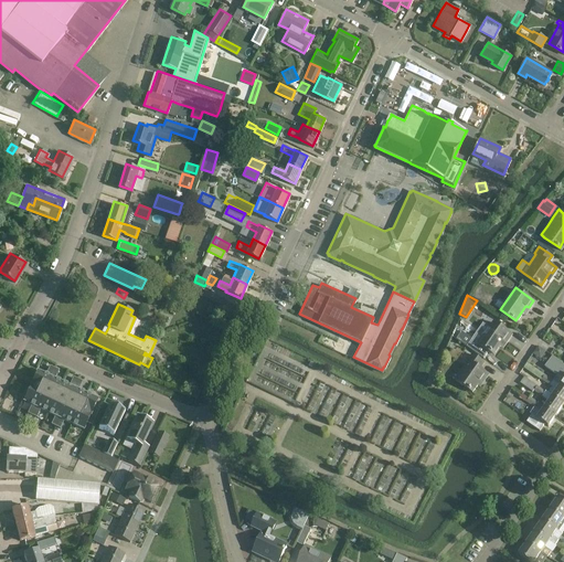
[(482,356),(488,349),(492,352),(502,338),(506,340),(511,332),(492,320),(488,326),(482,321),(466,345),(482,356)]
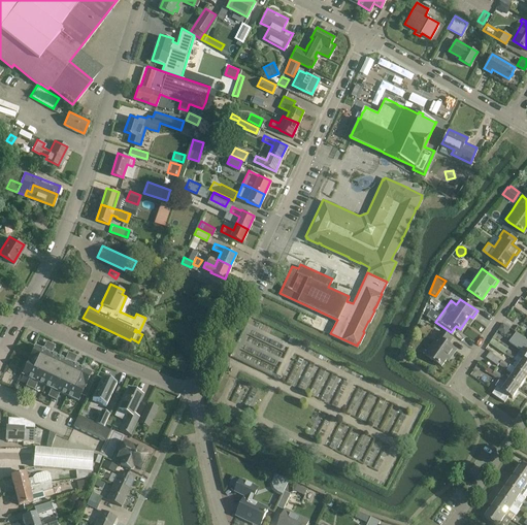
[(505,316),(501,321),(502,321),(509,326),(512,328),(516,322),(505,316)]
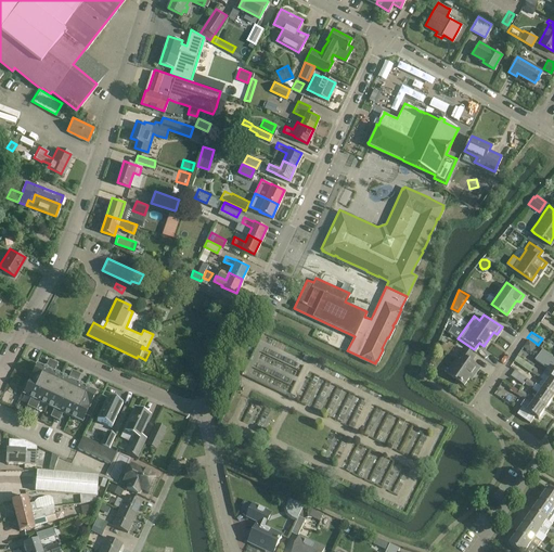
[(528,337),(523,345),(530,350),(536,343),(528,337)]
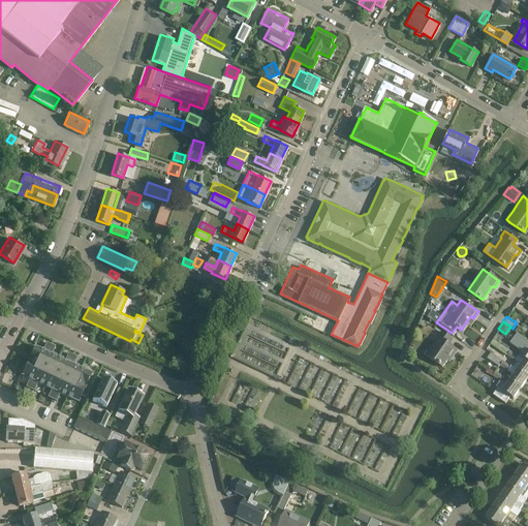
[(453,354),(456,348),(447,343),(452,337),(440,329),(436,336),(438,337),(432,346),(431,345),(425,353),(441,365),(451,352),(453,354)]
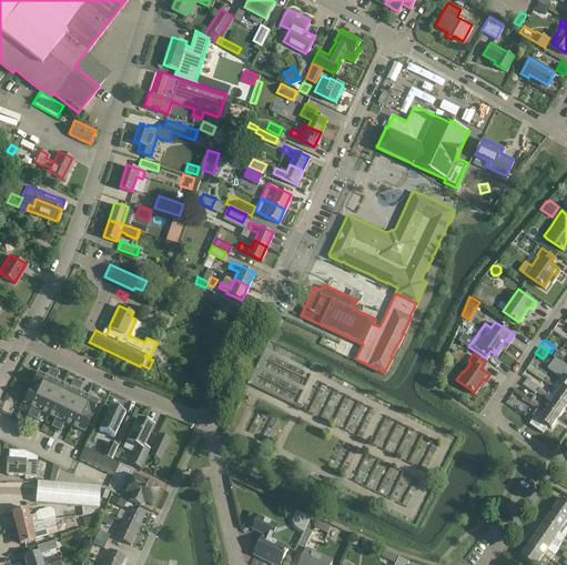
[(566,389),(566,363),(555,355),(546,366),(562,376),(558,382),(566,389)]
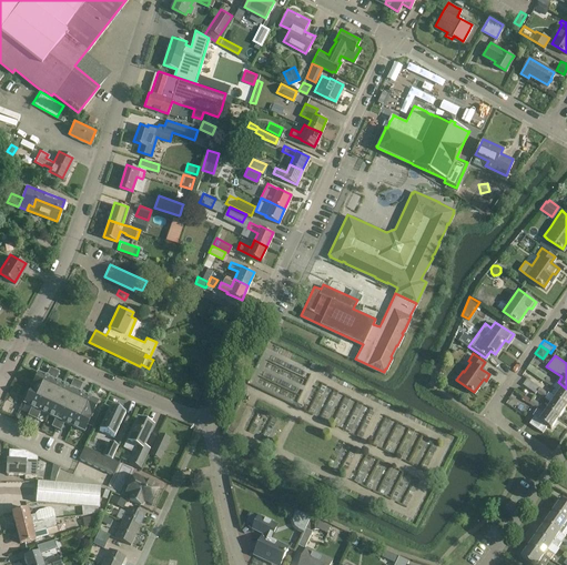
[(549,393),(565,404),(566,401),(566,389),(558,382),(557,383),(546,375),(528,363),(526,367),(544,379),(554,386),(549,393)]
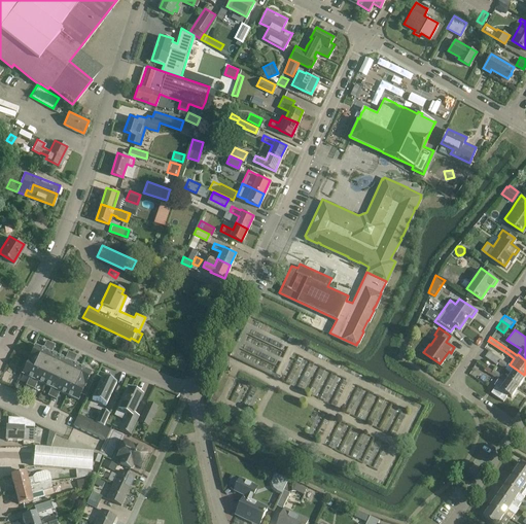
[(34,344),(28,358),(39,363),(49,341),(45,340),(41,347),(34,344)]
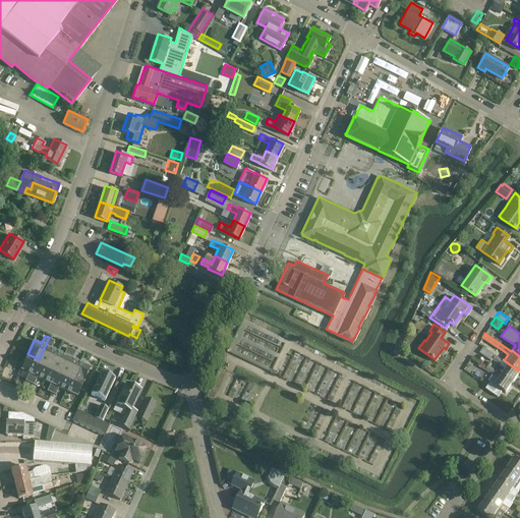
[(49,337),(39,359),(50,364),(56,350),(49,347),(53,339),(49,337)]
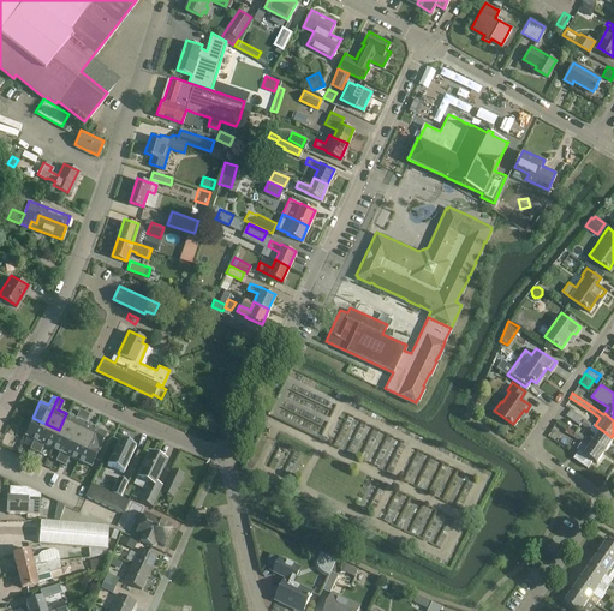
[(603,449),(612,437),(595,425),(584,417),(570,407),(565,413),(579,423),(580,421),(596,433),(591,439),(591,441),(603,449)]
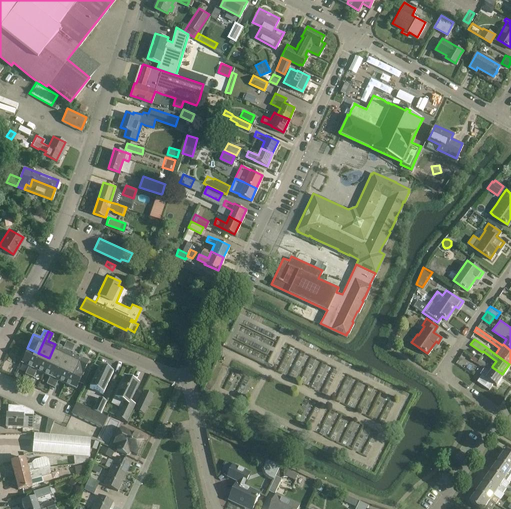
[(55,344),(49,358),(59,363),(69,342),(65,340),(62,347),(55,344)]
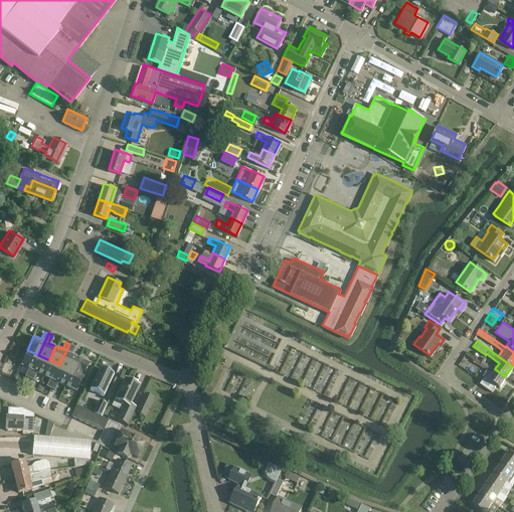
[(69,344),(59,365),(70,370),(76,356),(70,353),(73,345),(69,344)]
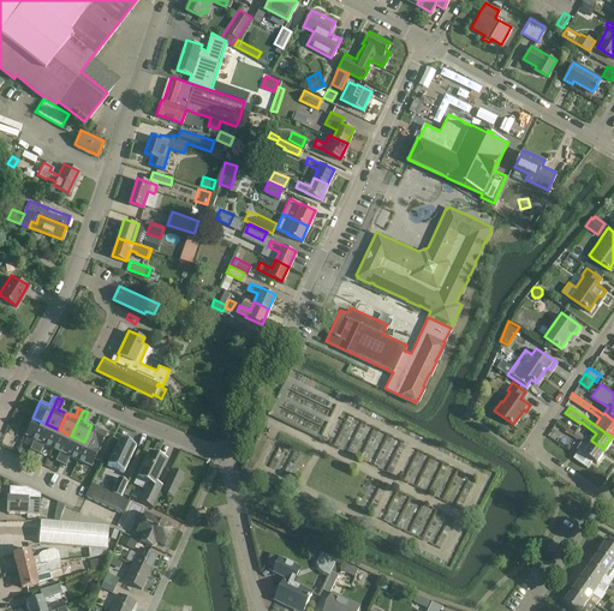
[(33,418),(24,433),(33,437),(29,447),(34,449),(46,424),(33,418)]
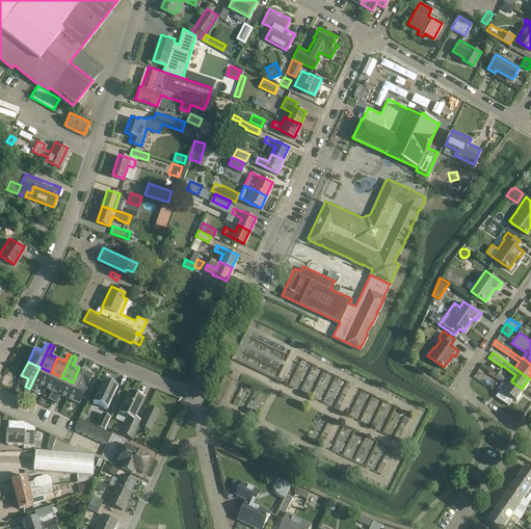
[(40,367),(29,389),(33,391),(37,382),(44,386),(51,372),(40,367)]
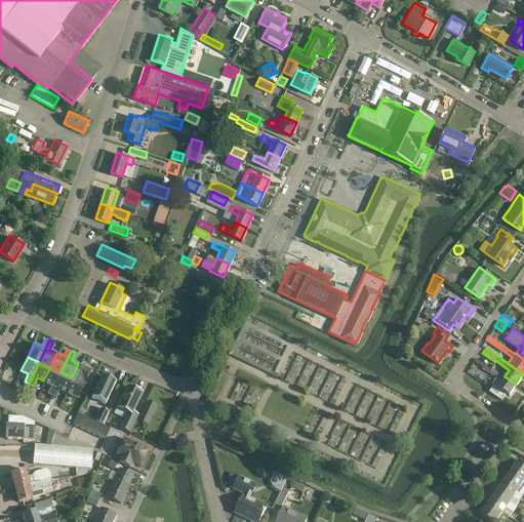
[(78,363),(72,377),(88,385),(91,376),(87,374),(89,368),(78,363)]
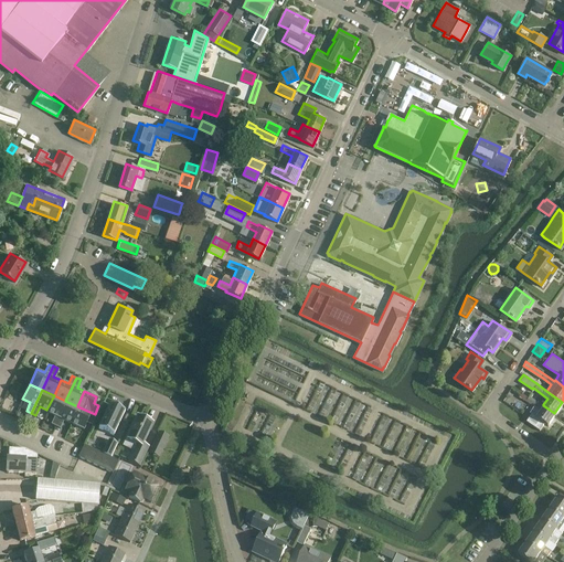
[(529,394),(525,399),(540,410),(535,415),(531,412),(525,420),(539,428),(543,422),(546,424),(554,413),(543,405),(543,404),(529,394)]
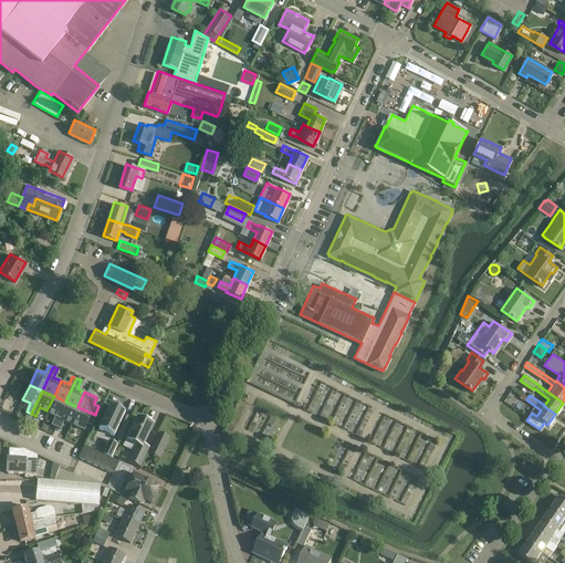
[(54,396),(46,410),(54,415),(50,423),(54,425),(65,402),(54,396)]
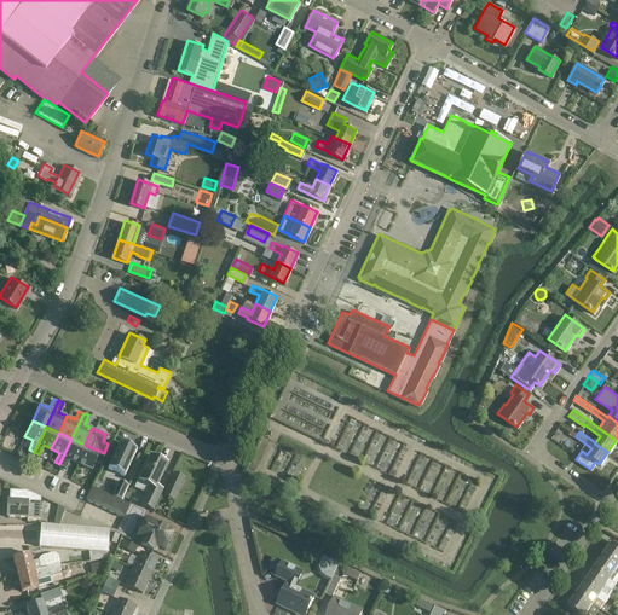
[(71,439),(59,464),(64,466),(69,457),(78,460),(85,445),(71,439)]
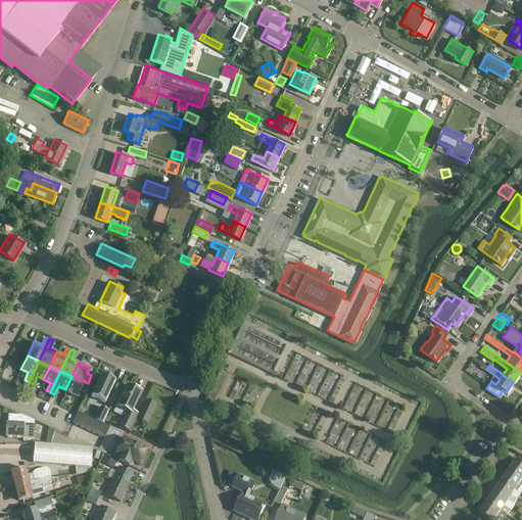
[(100,372),(90,394),(104,400),(114,379),(100,372)]
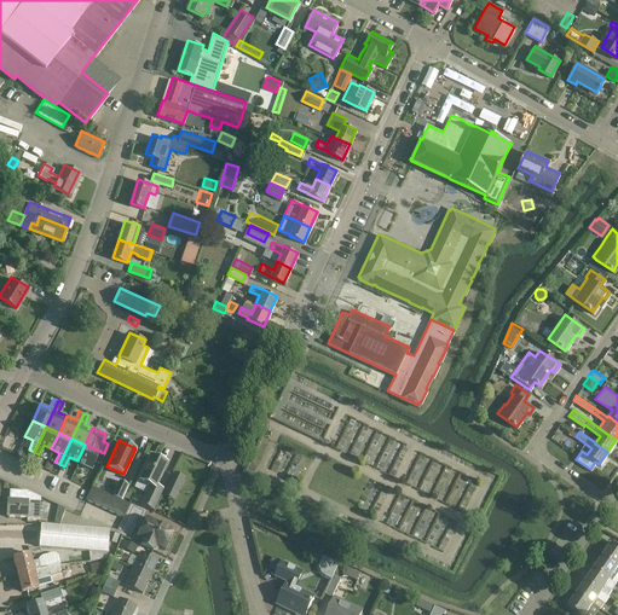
[(85,445),(78,460),(91,468),(93,460),(99,463),(104,453),(85,445)]
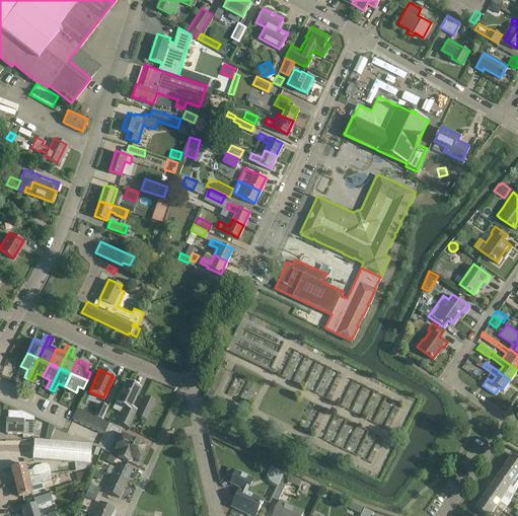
[(122,410),(117,421),(127,426),(134,413),(128,410),(139,388),(136,386),(137,384),(129,380),(128,382),(125,381),(113,406),(122,410)]
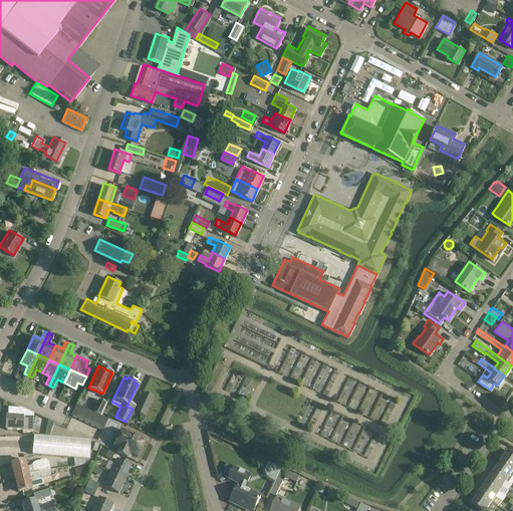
[(143,391),(137,404),(135,410),(144,415),(147,409),(153,396),(143,391)]
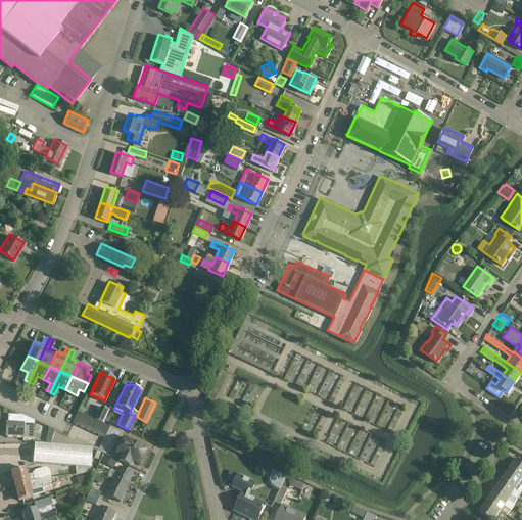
[(93,417),(96,418),(101,421),(107,408),(99,405),(93,417)]
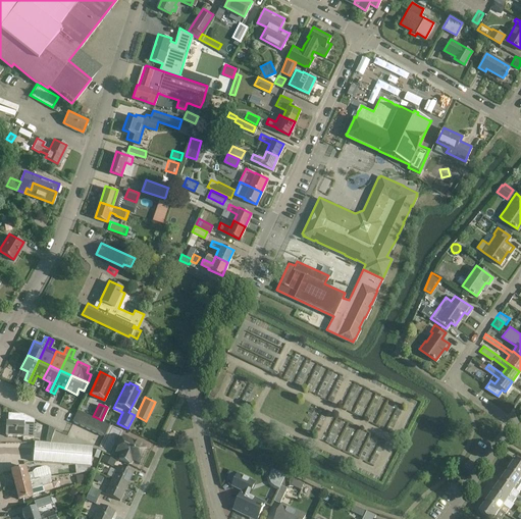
[(75,411),(71,420),(77,423),(83,412),(76,409),(75,411)]
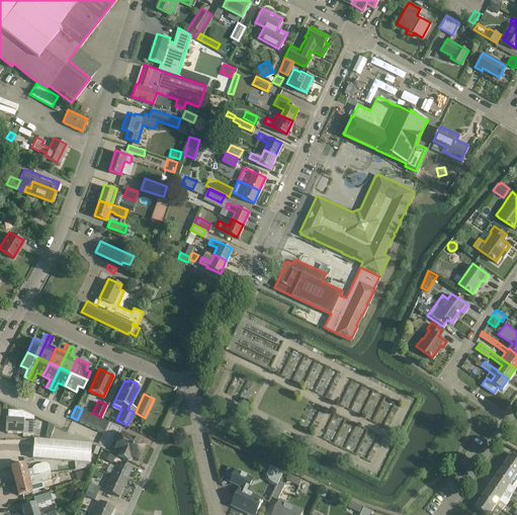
[(82,409),(77,420),(83,423),(88,411),(82,409)]
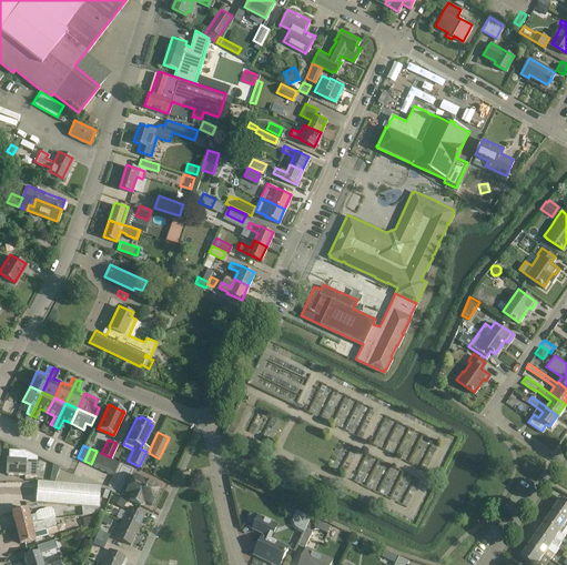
[(97,451),(91,464),(98,467),(104,454),(101,453),(97,451)]
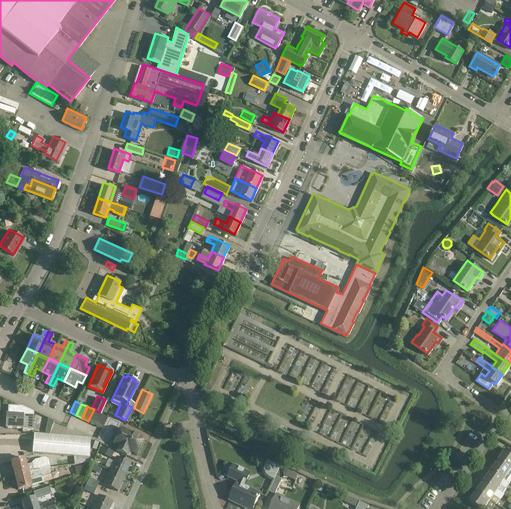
[(94,409),(88,421),(94,424),(100,412),(99,412),(94,409)]
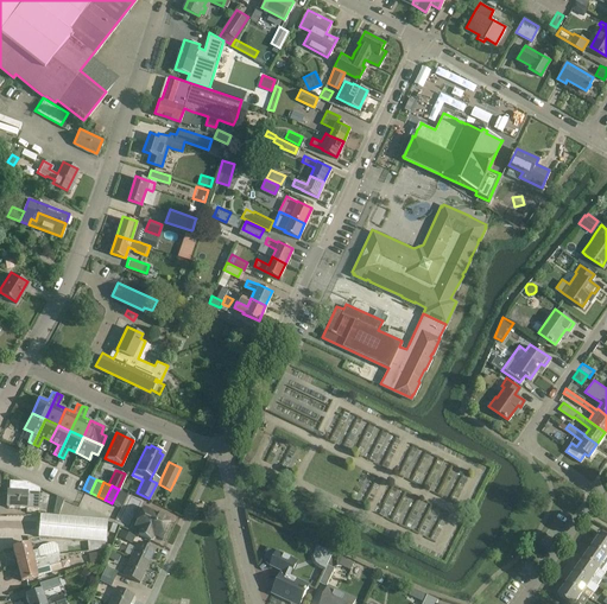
[(25,506),(26,496),(38,497),(38,490),(25,489),(25,490),(6,489),(6,504),(25,506)]
